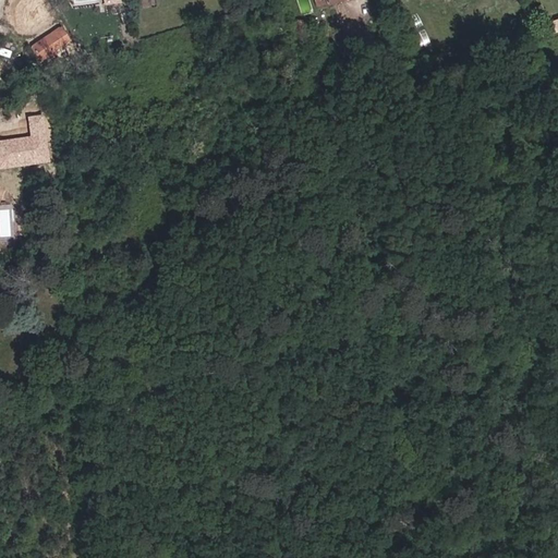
[(548,24),(542,5),(532,10),(538,27),(548,24)]
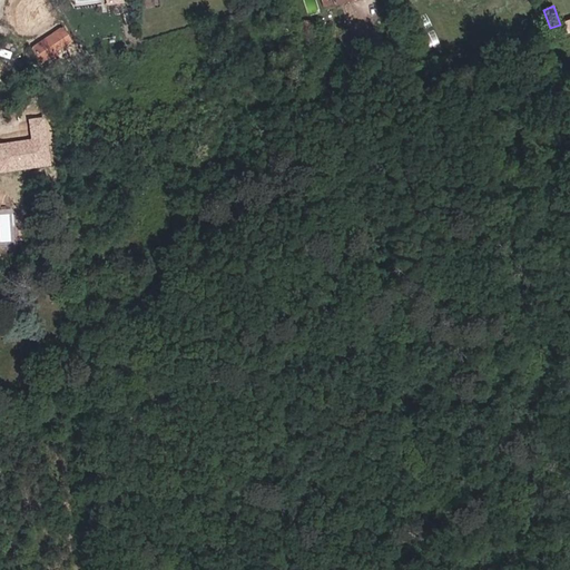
[(563,33),(569,30),(569,20),(560,25),(563,33)]
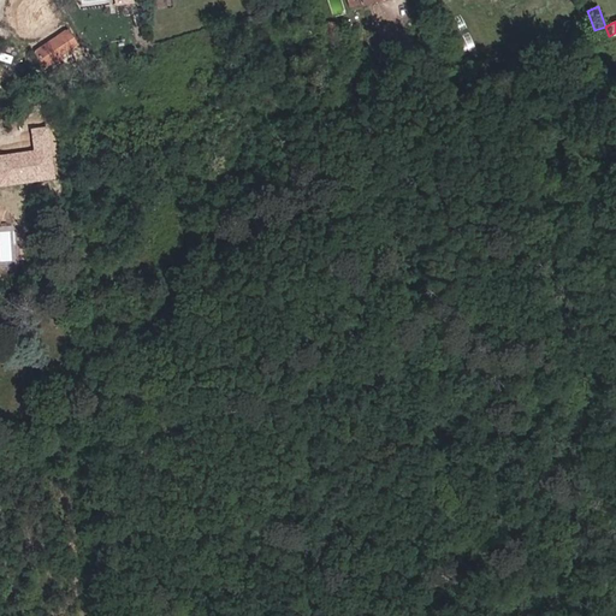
[(336,34),(337,24),(325,23),(324,33),(336,34)]
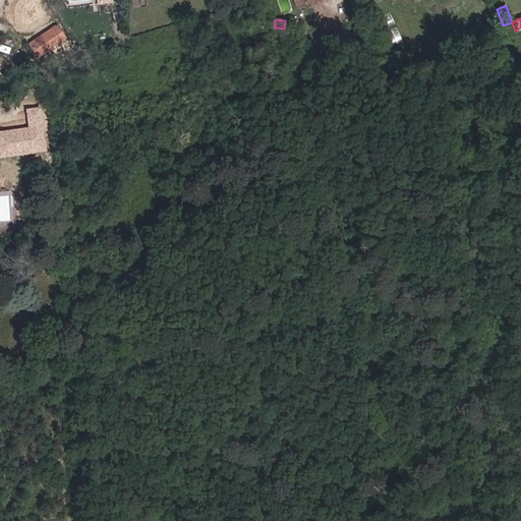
[(30,43),(55,26),(53,22),(27,40),(30,43)]
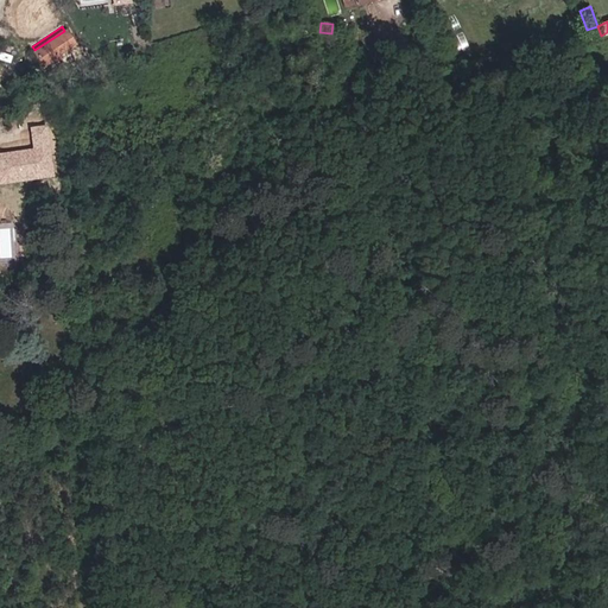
[(44,65),(75,45),(64,31),(35,50),(44,65)]
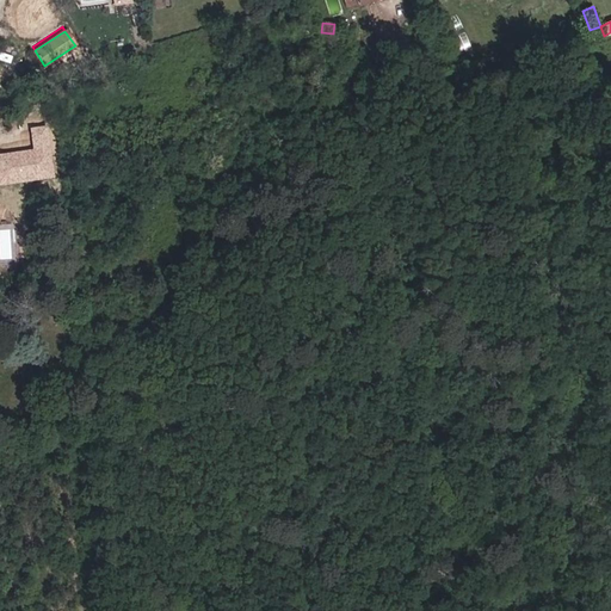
[(0,184),(57,178),(51,127),(30,129),(32,150),(0,154),(0,184)]
